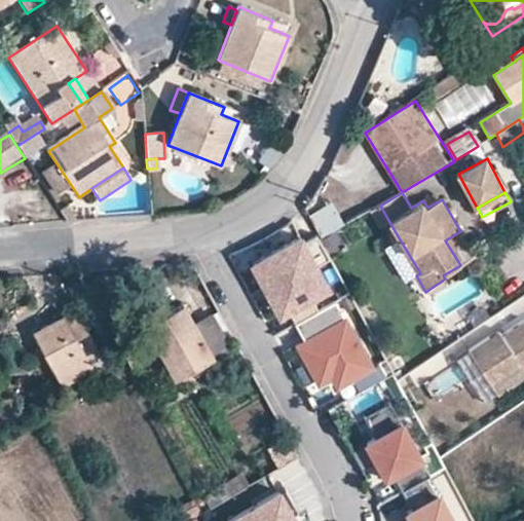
[(58,211),(66,222),(78,222),(67,205),(58,211)]
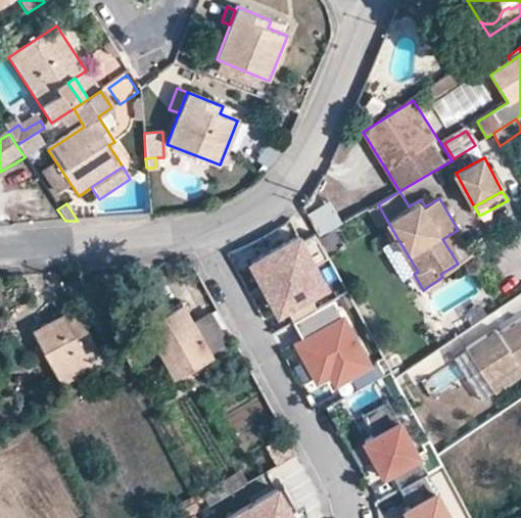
[(306,218),(320,239),(344,225),(332,203),(306,218)]
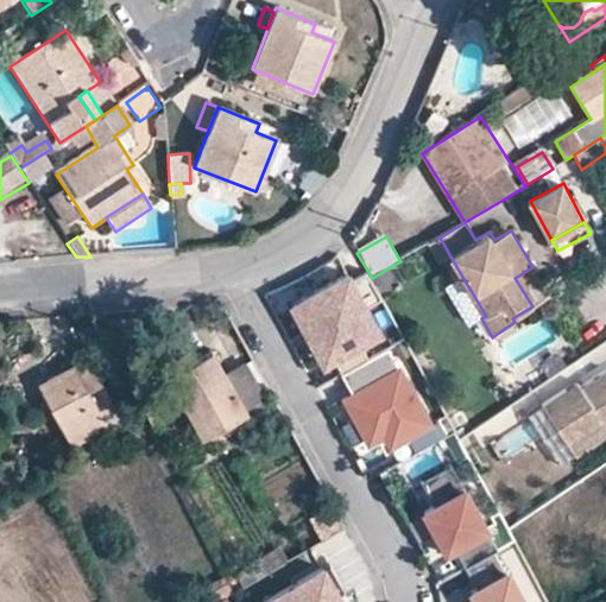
[(440,263),(450,257),(440,238),(429,244),(440,263)]
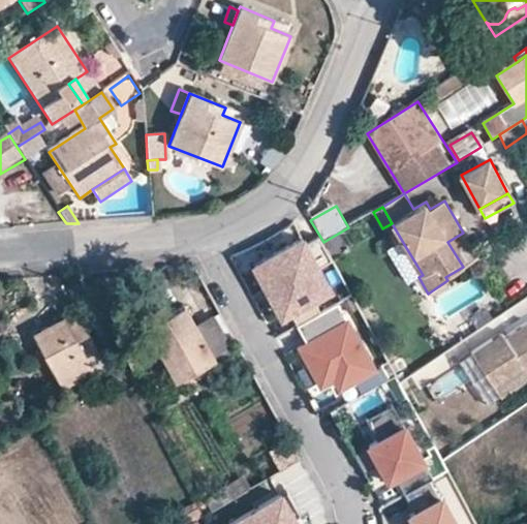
[(447,242),(463,267),(477,257),(463,233),(447,242)]
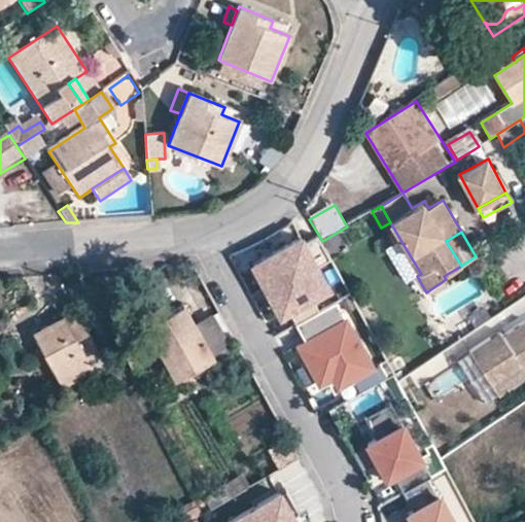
[(322,241),(320,238),(305,246),(302,241),(253,267),(267,291),(269,290),(271,289),(316,265),(320,272),(335,265),(322,241)]
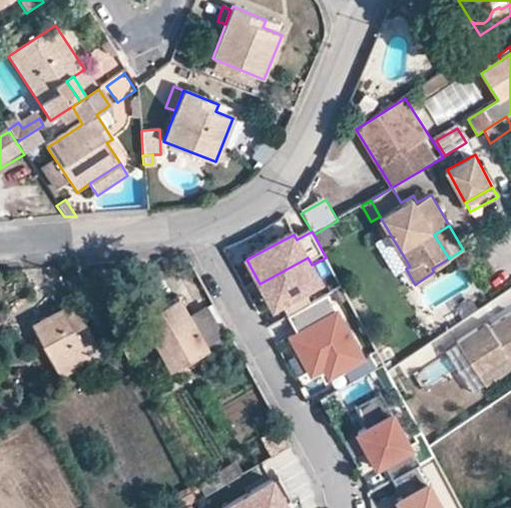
[(410,267),(393,238),(376,248),(392,277),(406,269),(410,267)]
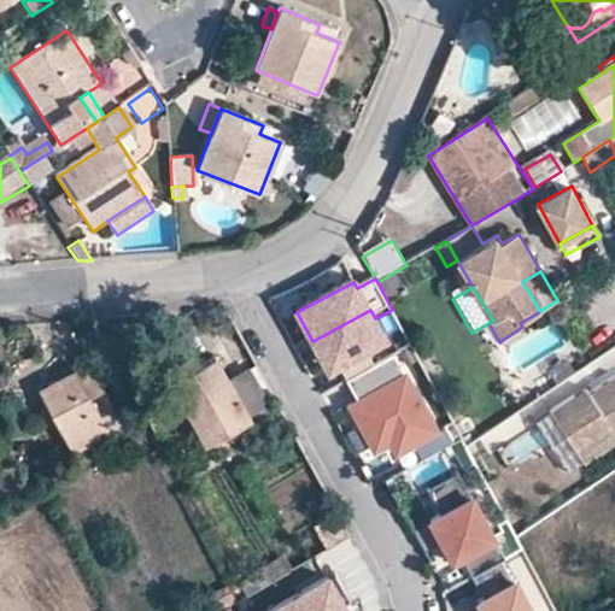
[(339,366),(349,383),(376,366),(364,345),(384,334),(375,318),(370,310),(317,339),(334,369),(339,366)]
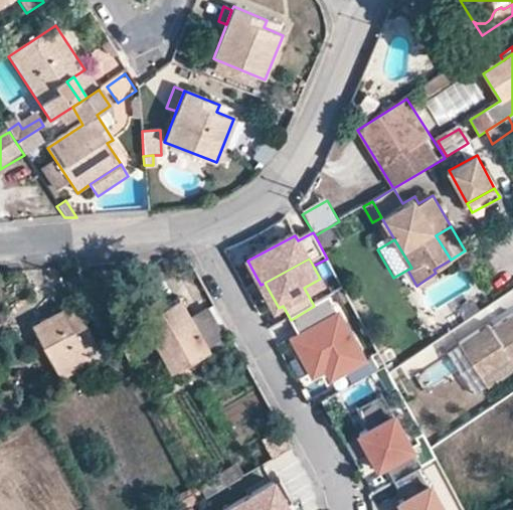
[(279,308),(265,283),(263,284),(277,309),(279,308)]
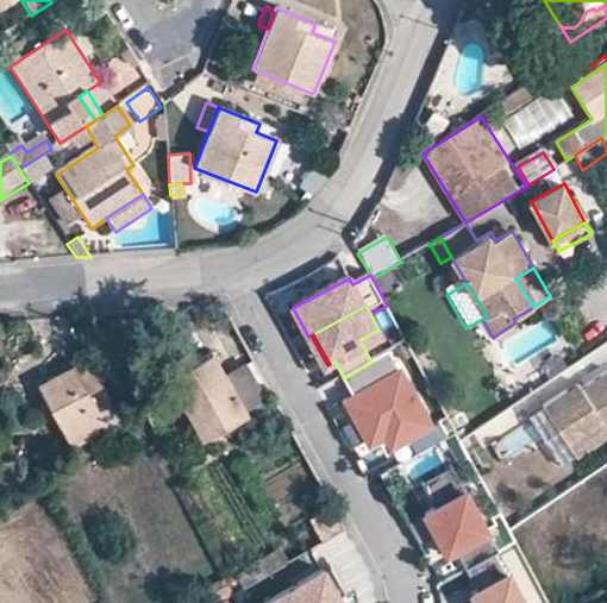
[(344,378),(343,378),(355,399),(346,403),(370,446),(386,438),(393,451),(432,429),(389,352),(371,362),(344,378)]
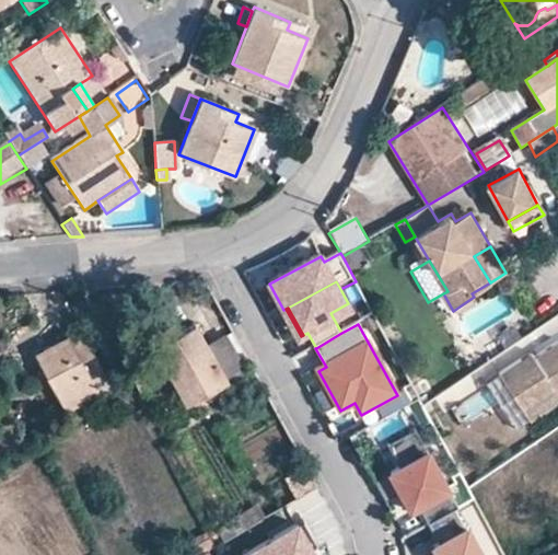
[(252,382),(227,337),(208,346),(196,325),(160,345),(171,366),(174,372),(170,374),(186,404),(228,381),(234,392),(252,382)]
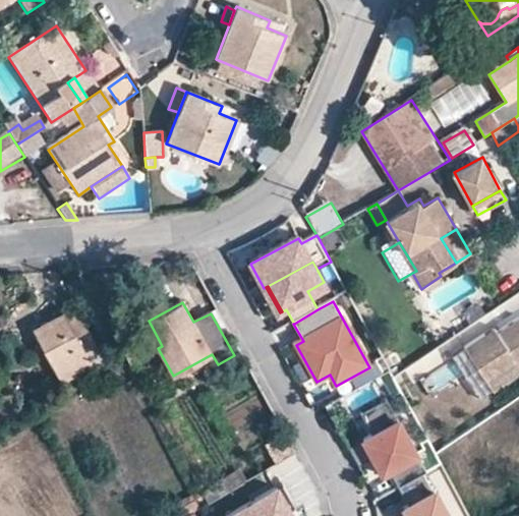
[(105,360),(74,304),(62,310),(64,313),(42,326),(55,350),(46,354),(62,384),(105,360)]
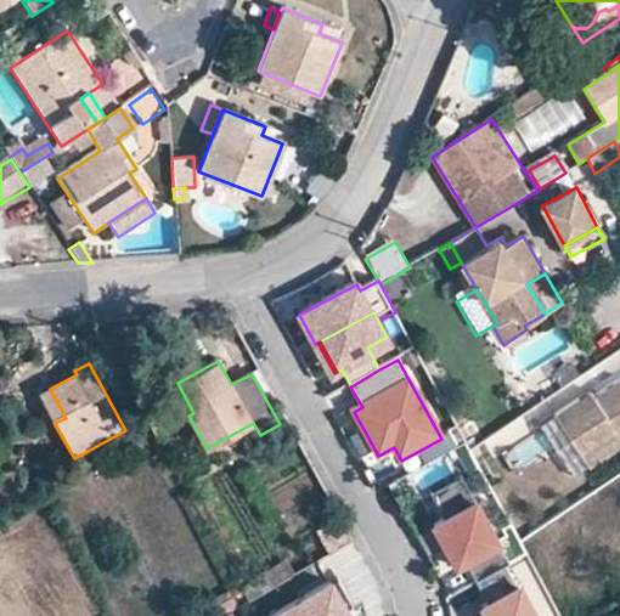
[(619,382),(596,399),(584,406),(580,401),(557,417),(584,457),(612,439),(615,444),(619,440),(619,382)]
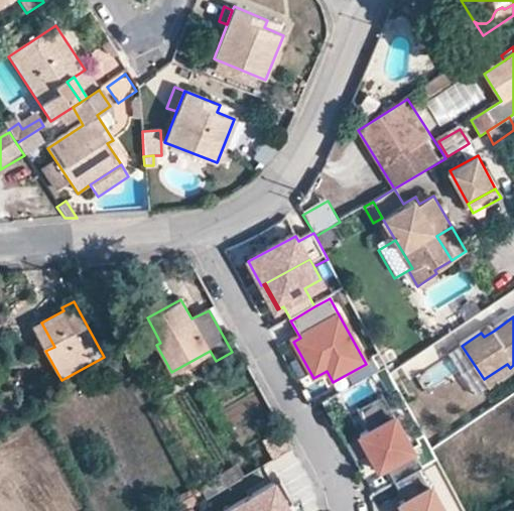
[(45,351),(54,347),(41,323),(31,328),(45,351)]
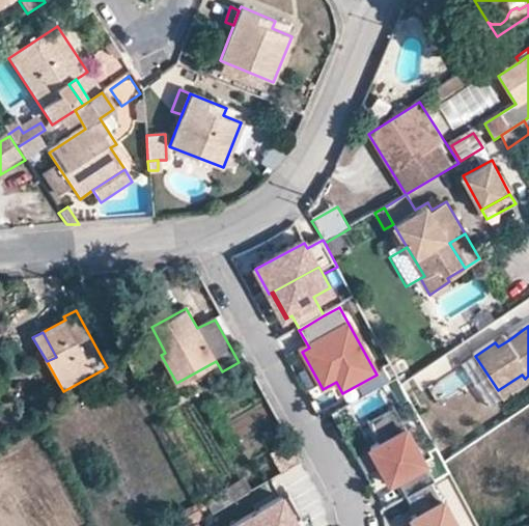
[(505,336),(495,342),(498,347),(508,340),(505,336)]
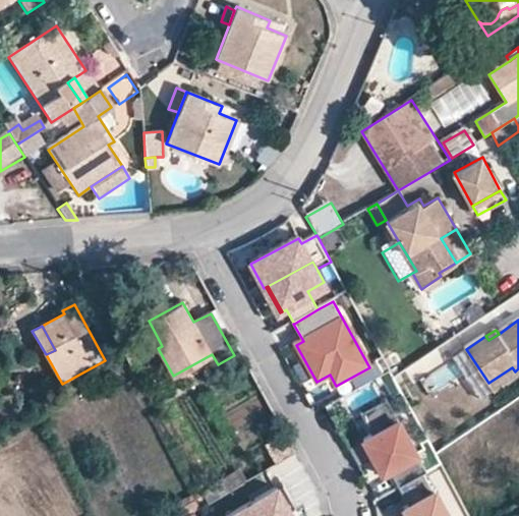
[(123,352),(131,367),(142,361),(136,352),(139,351),(136,345),(123,352)]
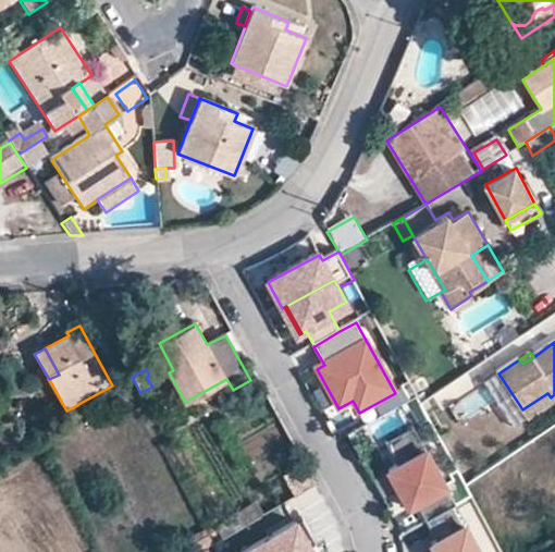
[(554,404),(551,397),(547,393),(522,409),(529,420),(554,404)]
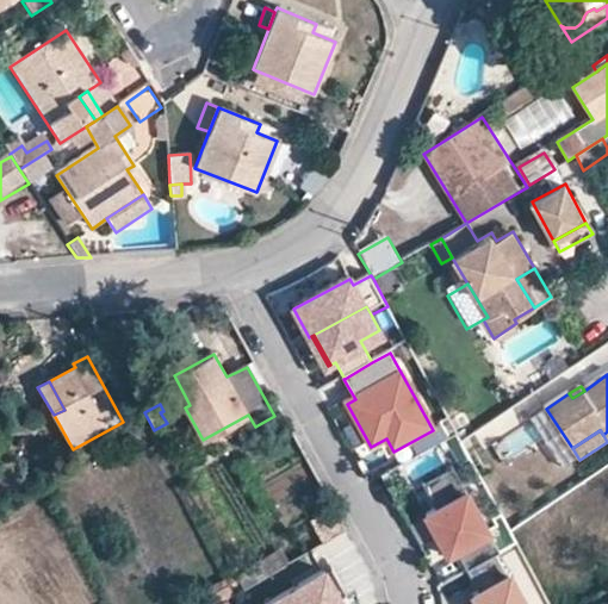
[(435,514),(465,498),(451,473),(421,490),(435,514)]
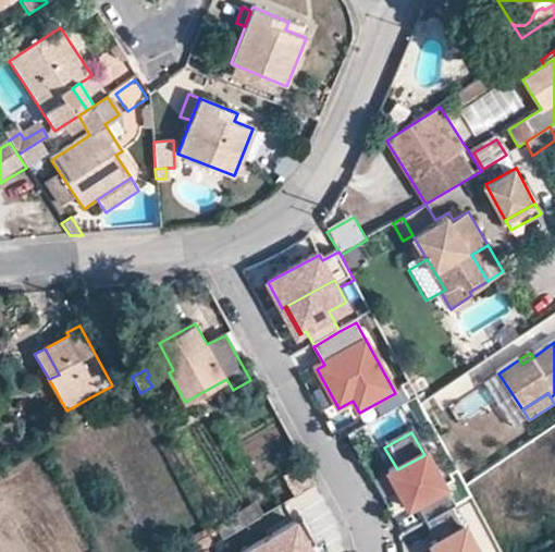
[(451,512),(455,510),(424,455),(397,469),(386,476),(407,512),(414,507),(424,526),(451,512)]
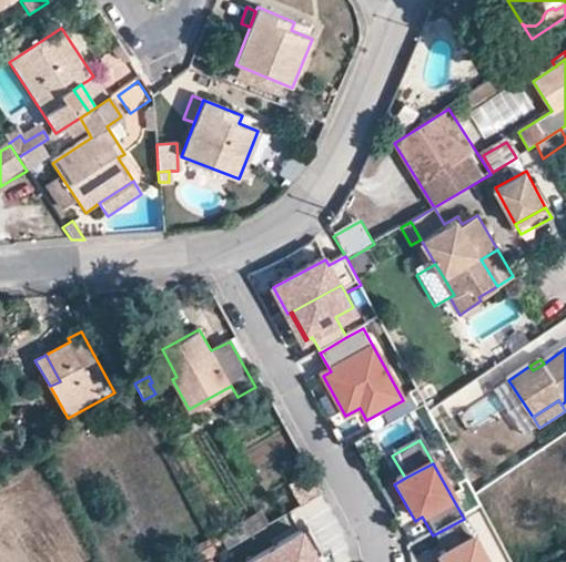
[(293,493),(302,508),(323,494),(315,481),(293,493)]
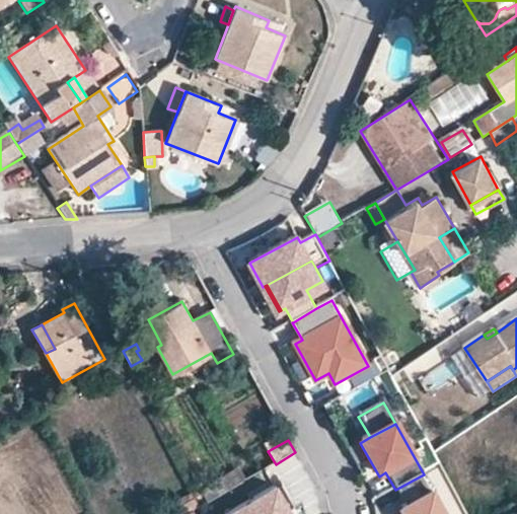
[(240,471),(202,493),(208,503),(246,481),(240,471)]
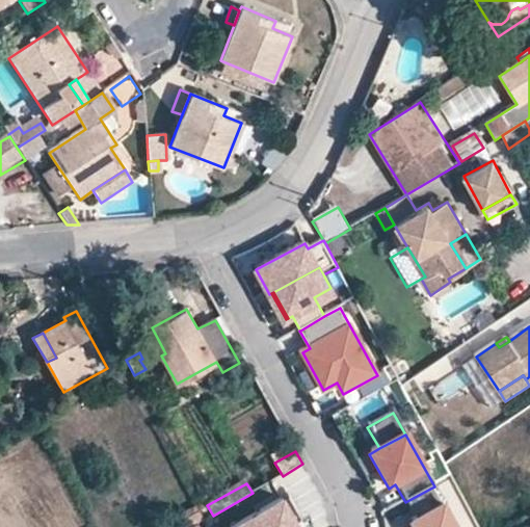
[(430,489),(405,502),(416,521),(411,523),(413,526),(453,526),(442,506),(441,507),(430,489)]
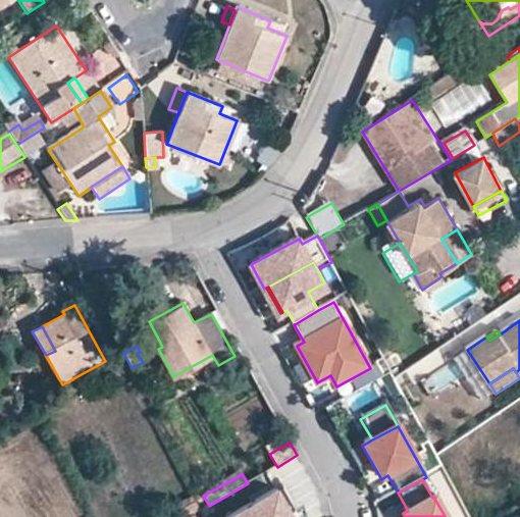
[(302,516),(284,485),(278,489),(294,516),(302,516)]
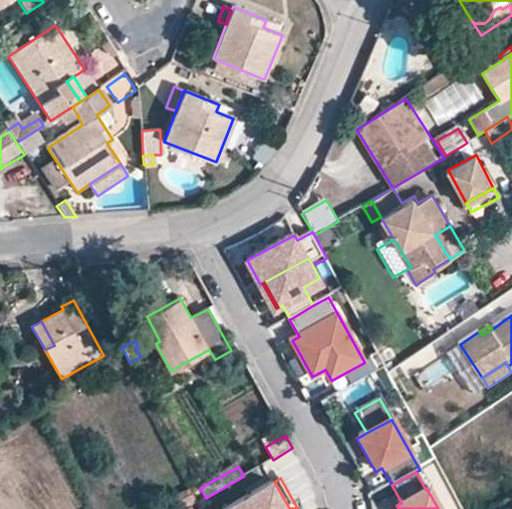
[(289,508),(274,482),(229,508),(289,508)]
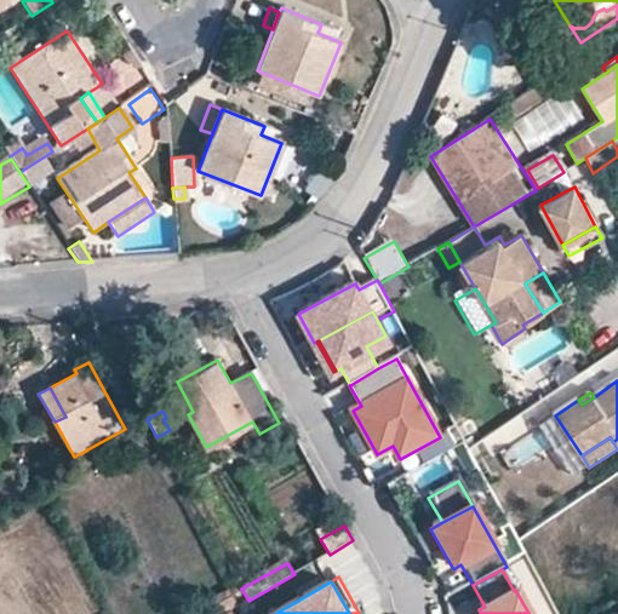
[(225,613),(249,601),(241,589),(239,585),(194,613),(225,613)]
